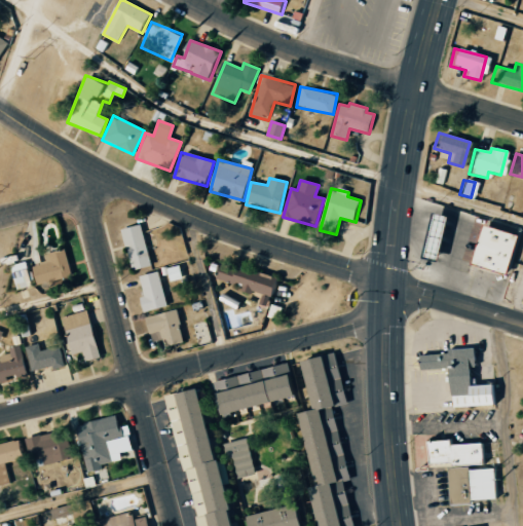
[(431,213),(421,259),(436,262),(445,216),(431,213)]
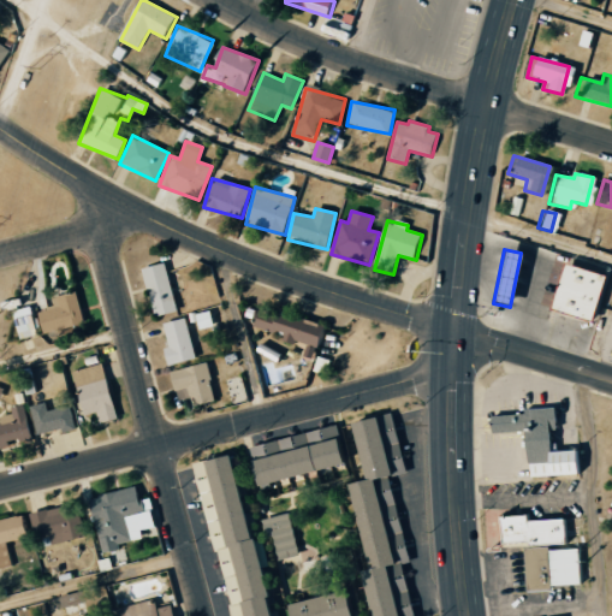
[(563,261),(548,309),(590,321),(605,273),(563,261)]
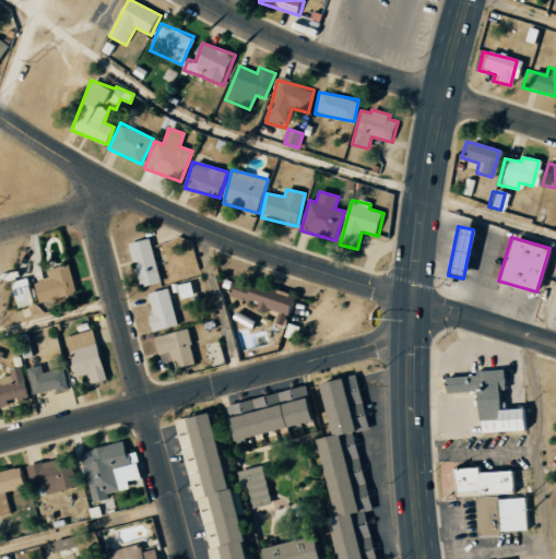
[(162,283),(151,239),(130,244),(140,288),(162,283)]
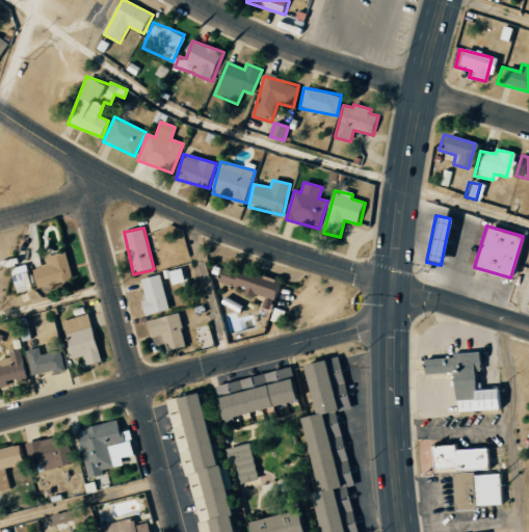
[(73,280),(67,253),(46,258),(47,265),(33,268),(38,288),(73,280)]
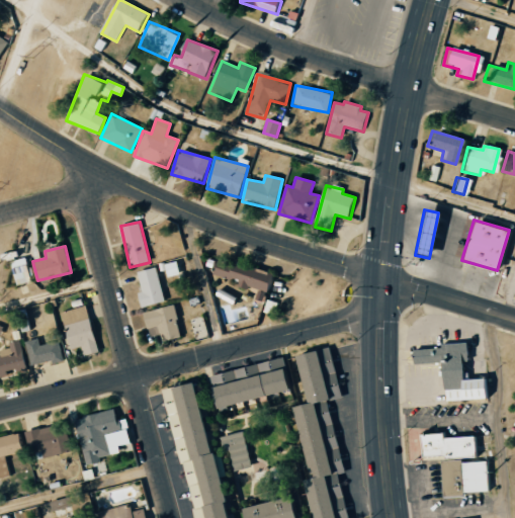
[(274,276),(220,257),(213,275),(268,293),(274,276)]
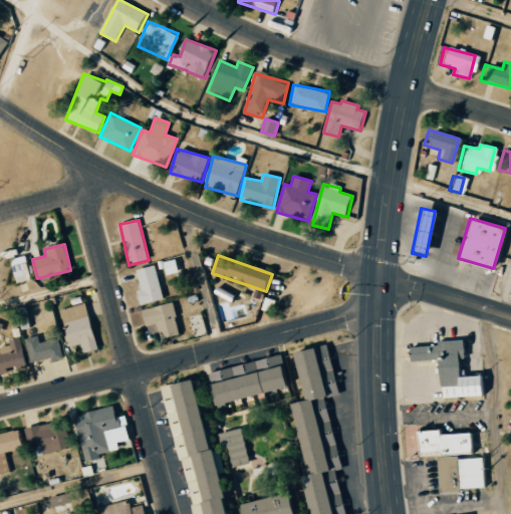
[(164,262),(167,275),(180,272),(176,259),(164,262)]
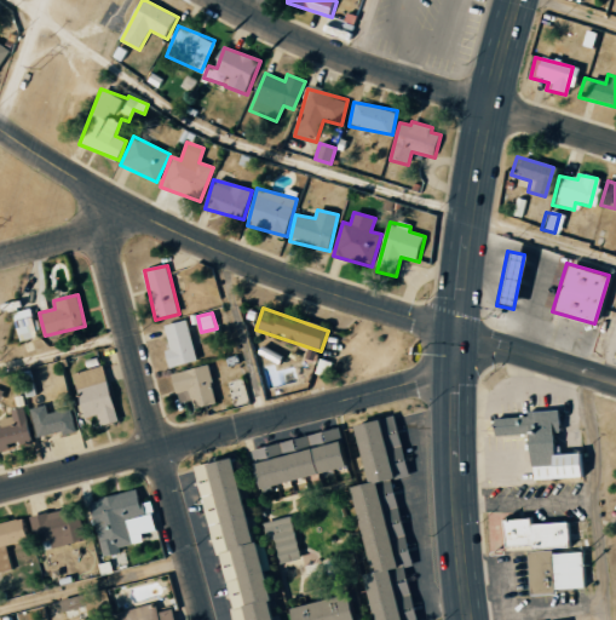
[(166,326),(171,349),(166,350),(171,368),(197,362),(189,321),(166,326)]
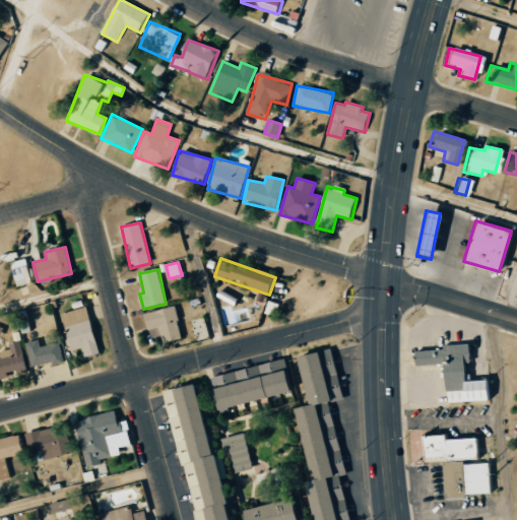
[(71,351),(82,348),(84,358),(100,354),(88,307),(62,313),(71,351)]
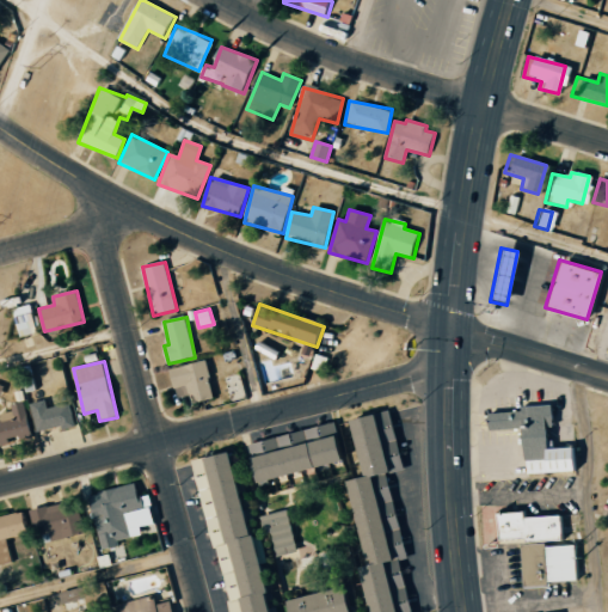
[(170,369),(177,398),(191,395),(192,404),(215,399),(207,361),(170,369)]
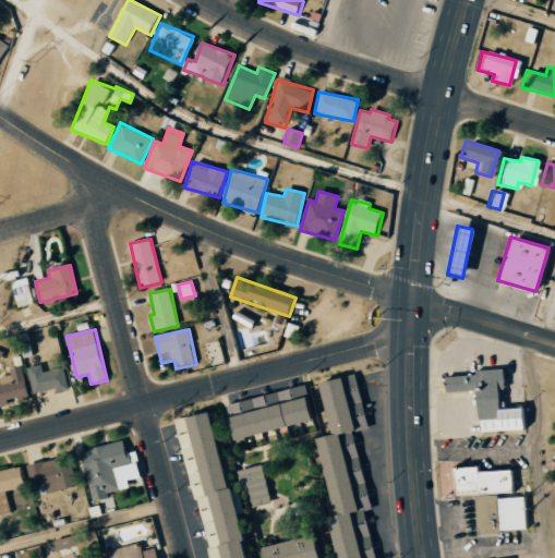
[(69,387),(63,367),(44,373),(41,365),(27,368),(34,396),(69,387)]
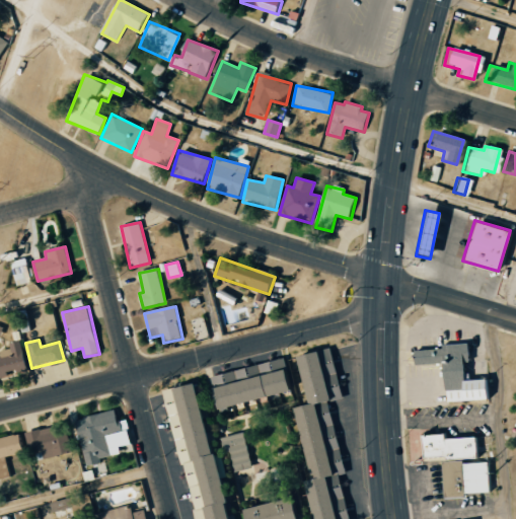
[(0,377),(27,372),(22,341),(9,344),(10,349),(0,351),(2,362),(0,362),(0,377)]
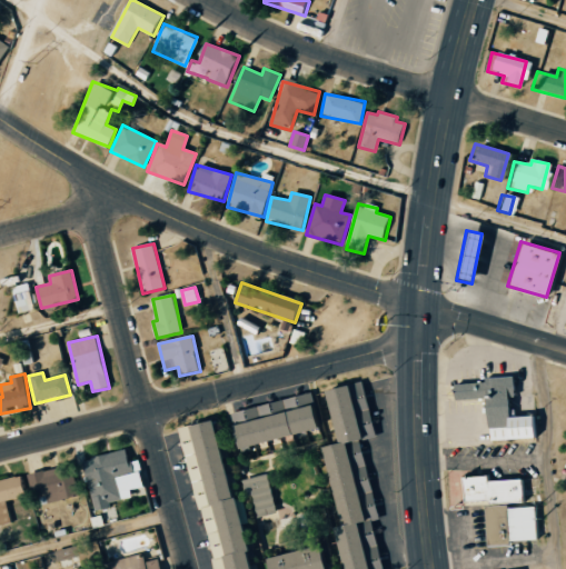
[(452,383),(453,401),(483,400),(487,427),(488,428),(489,440),(533,437),(530,413),(513,415),(512,407),(507,407),(506,397),(512,397),(510,378),(482,378),(483,382),(452,383)]
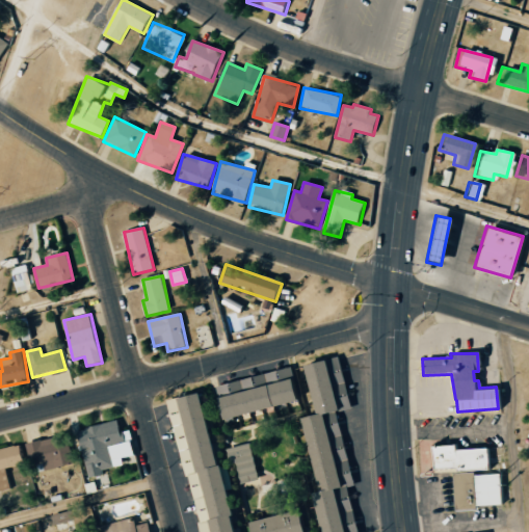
[(311,494),(321,531),(354,531),(356,531),(345,485),(352,483),(334,411),(350,406),(338,355),(303,366),(316,413),(299,419),(318,490),(311,494)]
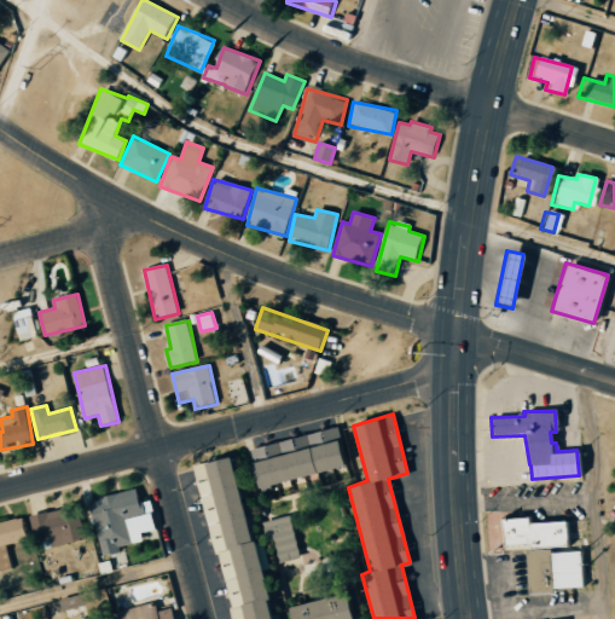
[(346,464),(340,440),(341,437),(336,424),(334,426),(330,416),(260,434),(262,443),(248,447),(259,486),(346,464)]
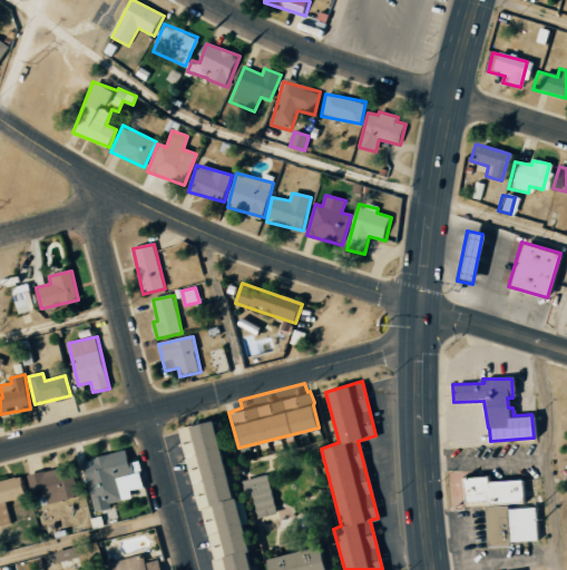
[(176,430),(196,510),(199,509),(212,558),(209,559),(212,569),(251,569),(212,421),(176,430)]
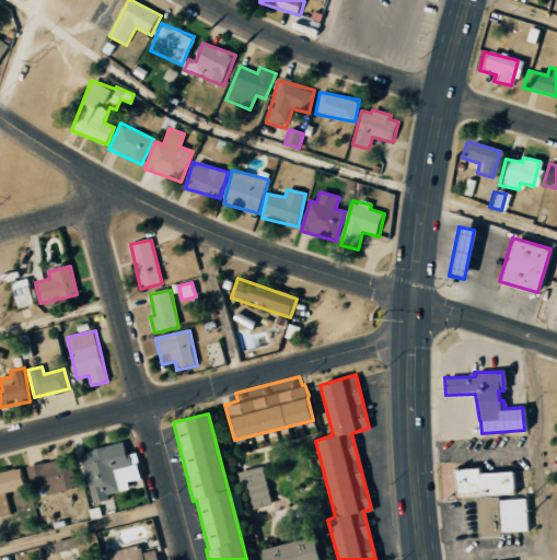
[(92,502),(109,499),(109,493),(131,490),(130,482),(142,480),(139,464),(131,465),(127,443),(82,451),(92,502)]
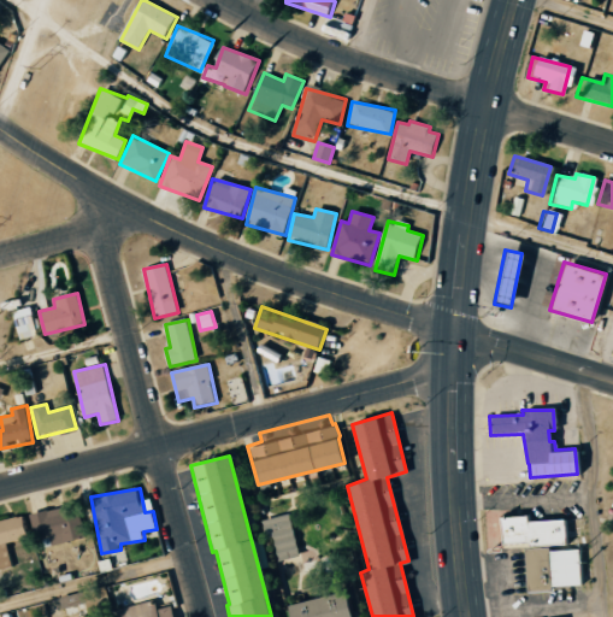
[(52,545),(86,538),(78,504),(30,515),(35,538),(49,535),(52,545)]
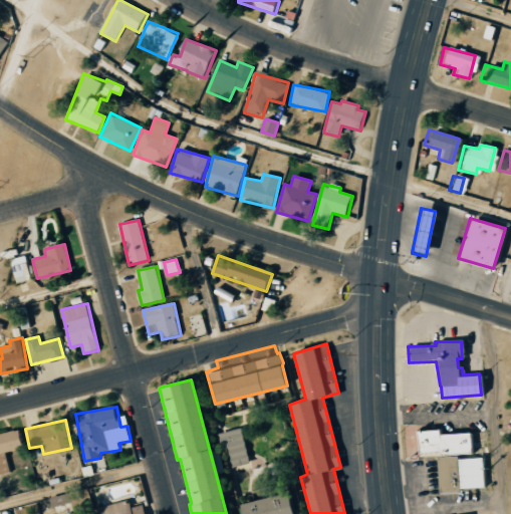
[(217,433),(221,447),(225,446),(230,468),(249,463),(239,427),(217,433)]
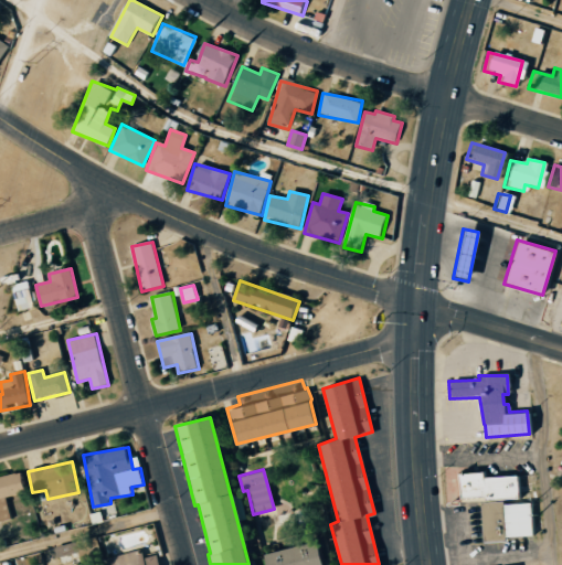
[(458,475),(459,501),(483,499),(484,502),(478,502),(481,542),(505,541),(505,536),(531,535),(529,503),(502,503),(502,500),(517,498),(515,476),(481,478),(480,472),(458,475)]
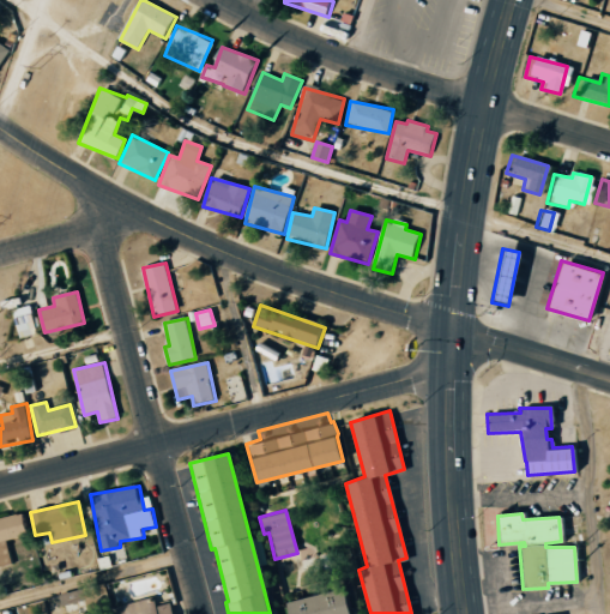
[(0,540),(30,535),(26,515),(0,519),(0,540)]
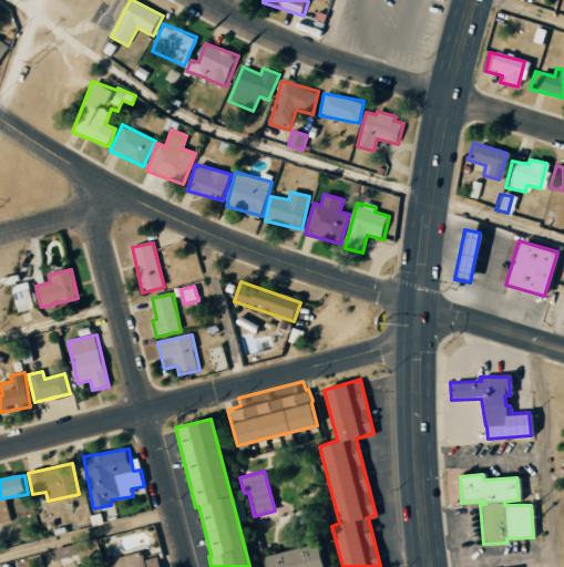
[(265,556),(267,566),(322,566),(317,542),(265,556)]
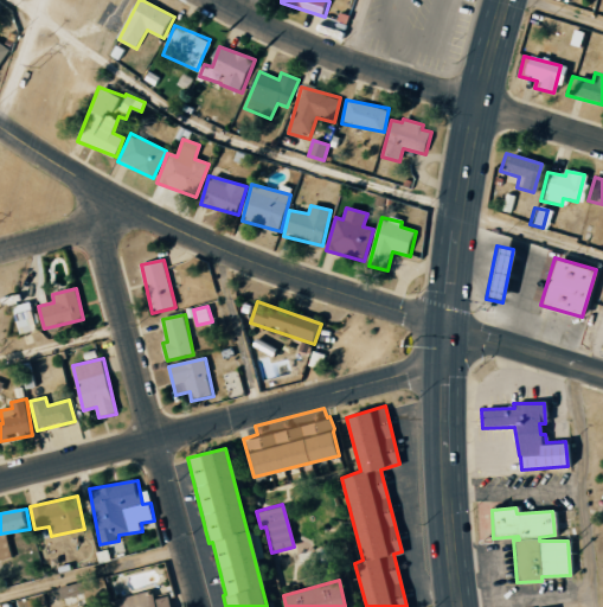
[(83,582),(65,587),(66,595),(85,590),(83,582)]
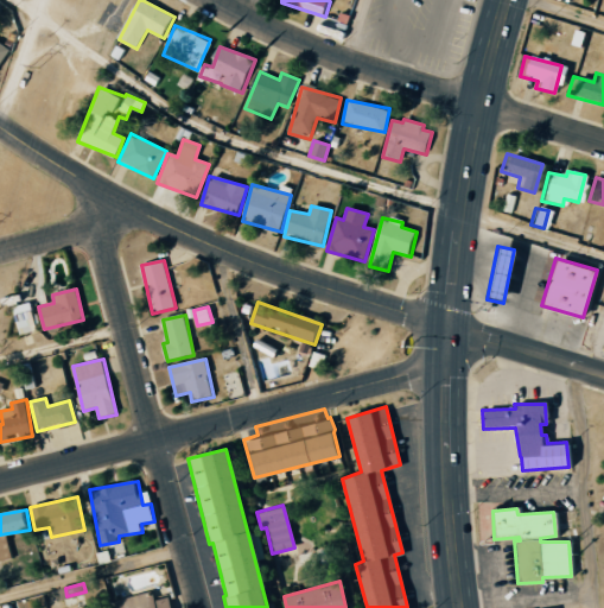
[(171,607),(169,597),(152,601),(151,593),(100,603),(100,607),(171,607)]
